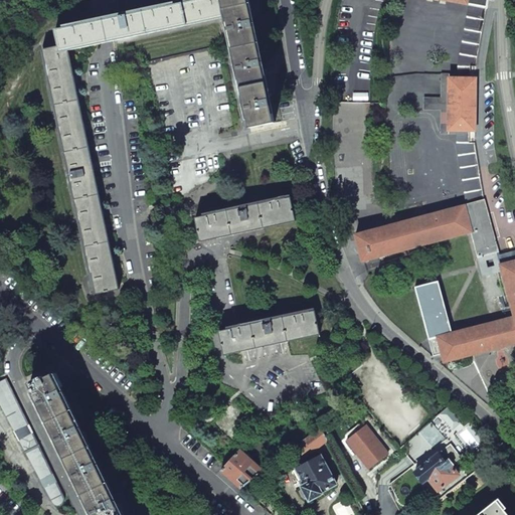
[(91,22),(88,23),(87,21),(78,22),(78,25),(55,30),(58,46),(60,52),(68,50),(107,42),(226,17),(222,0),(195,0),(183,3),(173,5),(166,6),(166,4),(157,6),(158,8),(127,15),(126,12),(118,14),(118,16),(110,18),(102,20),(91,22)]
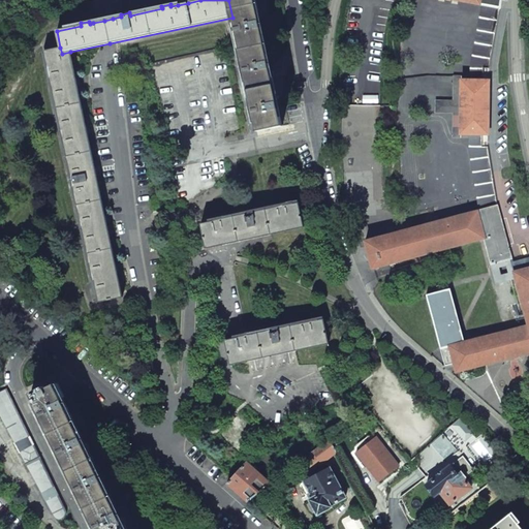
[(251,107),(249,107),(251,115),(253,115),(257,131),(282,126),(254,0),(228,0),(232,18),(235,27),(232,27),(234,34),(236,34),(243,67),(241,67),(242,74),(245,74),(251,107)]
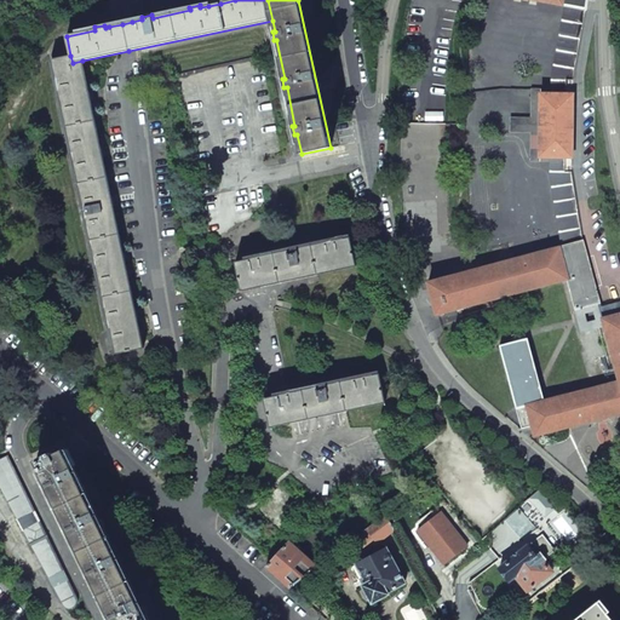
[(550,78),(550,95),(573,95),(573,78),(586,10),(563,6),(550,78)]
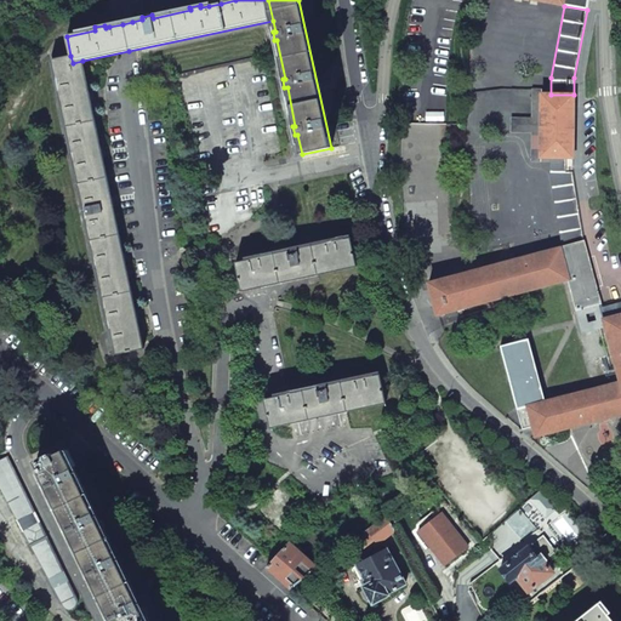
[(73,63),(70,56),(53,60),(60,93),(57,93),(60,104),(62,103),(72,151),(69,151),(72,161),(74,160),(84,206),(81,208),(84,217),(86,217),(97,263),(93,265),(96,274),(98,274),(109,320),(106,322),(108,331),(110,331),(117,355),(143,348),(143,345),(136,314),(125,260),(112,200),(102,152),(90,98),(83,61),(73,63)]
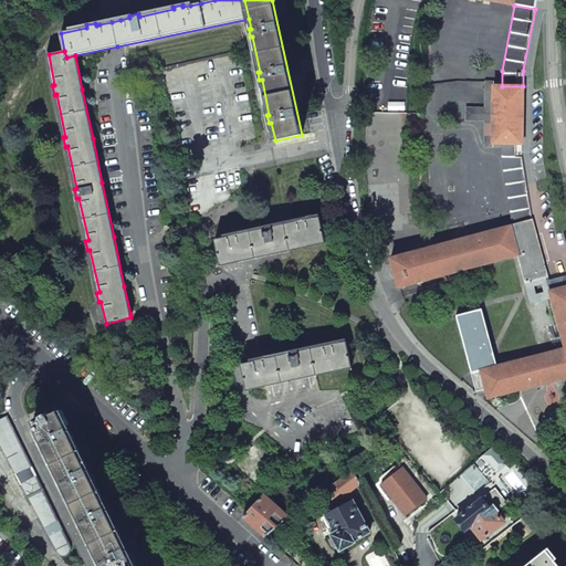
[(492,121),(492,144),(501,144),(522,144),(523,86),(502,86),(493,86),(493,108),(492,121)]
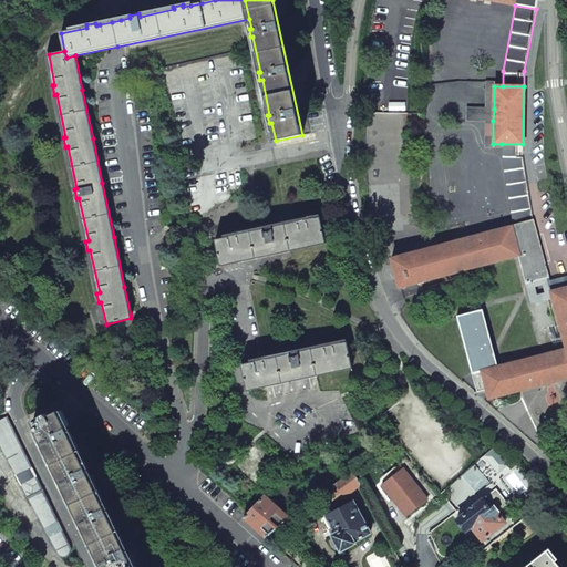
[(467,109),(467,121),(493,121),(494,109),(467,109)]
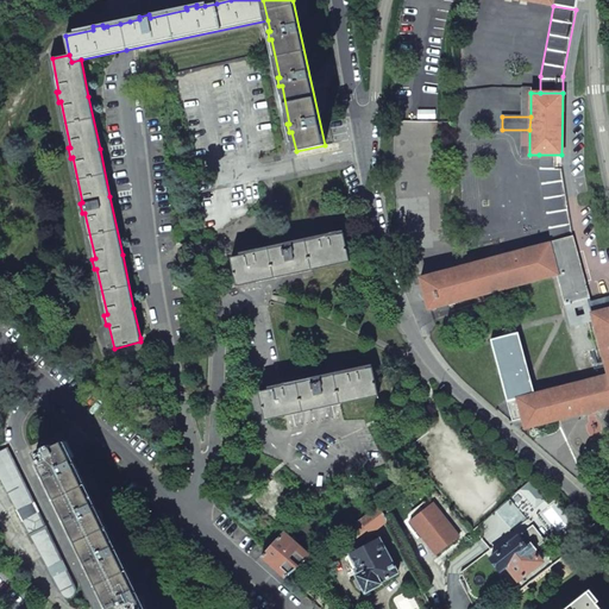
[(539,171),(551,243),(572,237),(562,170),(562,155),(539,155),(539,171)]
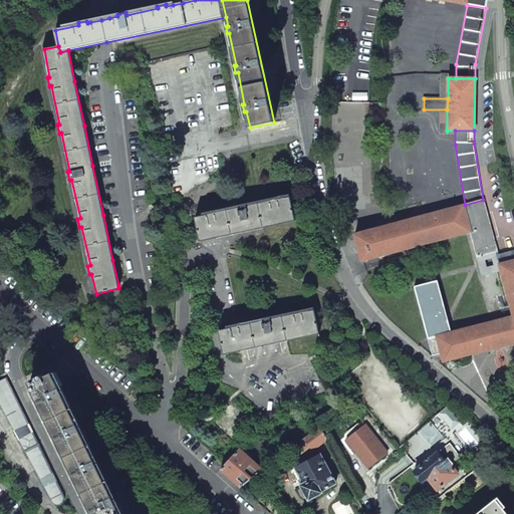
[(218,210),(203,213),(203,216),(195,218),(200,242),(216,238),(248,231),(279,225),(295,221),(290,197),(281,199),(281,197),(265,200),(266,202),(250,206),(250,203),(234,207),(235,209),(219,212),(218,210)]
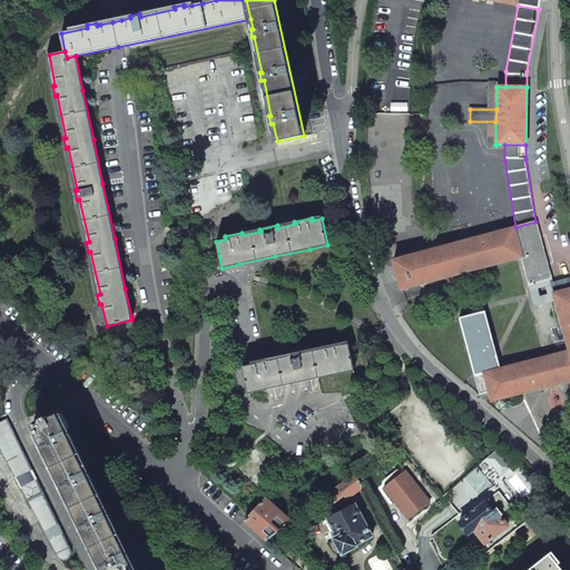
[(393,261),(401,290),(463,273),(522,257),(529,285),(551,278),(536,222),(516,227),(393,261)]
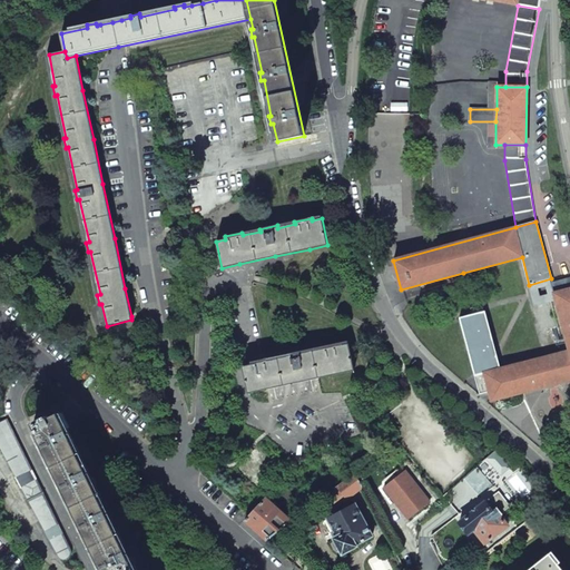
[(529,285),(534,305),(554,300),(553,293),(554,293),(551,278),(529,285)]
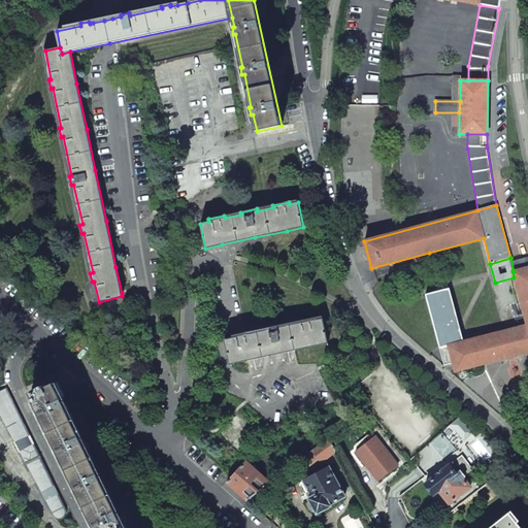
[(425,294),(444,365),(453,363),(455,370),(527,352),(527,267),(514,271),(513,271),(514,277),(527,325),(463,342),(449,288),(425,294)]
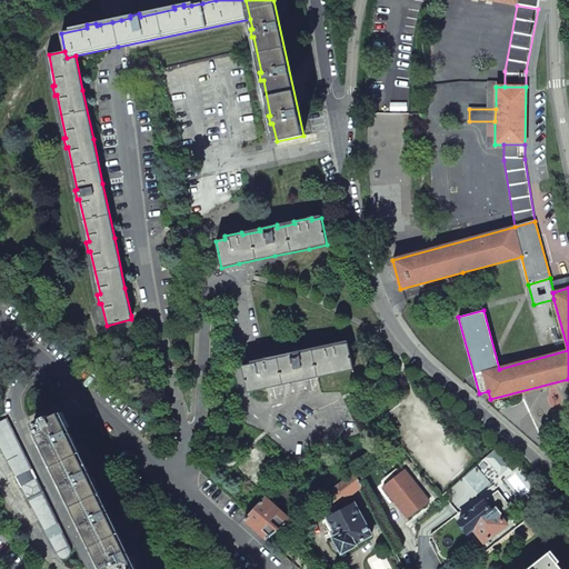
[(269,358),(251,361),(251,363),(242,366),(248,392),(265,389),(300,381),(337,373),(353,370),(348,343),(339,345),(338,342),(320,347),(321,349),(303,352),(303,350),(286,353),(287,356),(269,360),(269,358)]
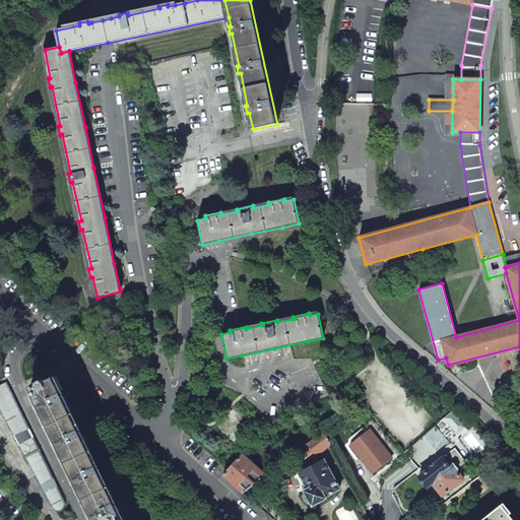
[(95,519),(124,519),(116,504),(99,468),(80,432),(63,395),(54,377),(44,381),(43,380),(30,386),(39,403),(37,404),(40,410),(42,409),(57,440),(55,441),(58,447),(60,446),(74,476),(72,477),(75,483),(77,482),(92,513),(90,514),(92,519),(93,519),(95,519)]
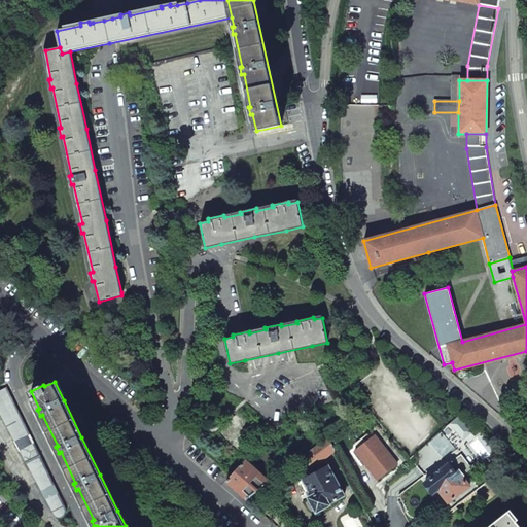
[(57,517),(58,517),(59,517),(61,517),(63,517),(65,516),(66,514),(66,510),(65,508),(6,387),(0,389),(0,415),(54,515),(55,516),(57,517)]
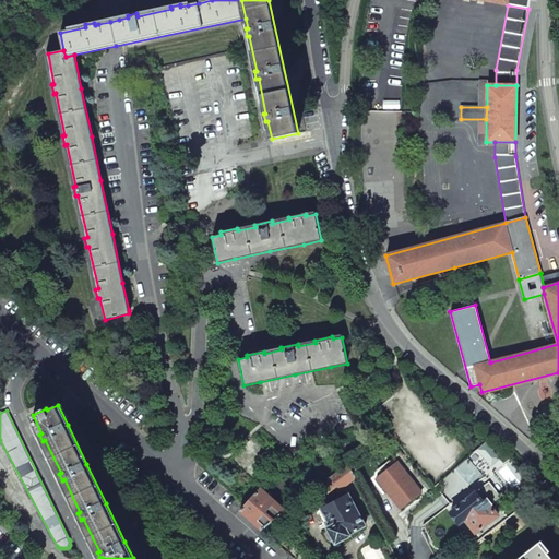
[(377,471),(380,475),(393,465),(390,461),(377,471)]
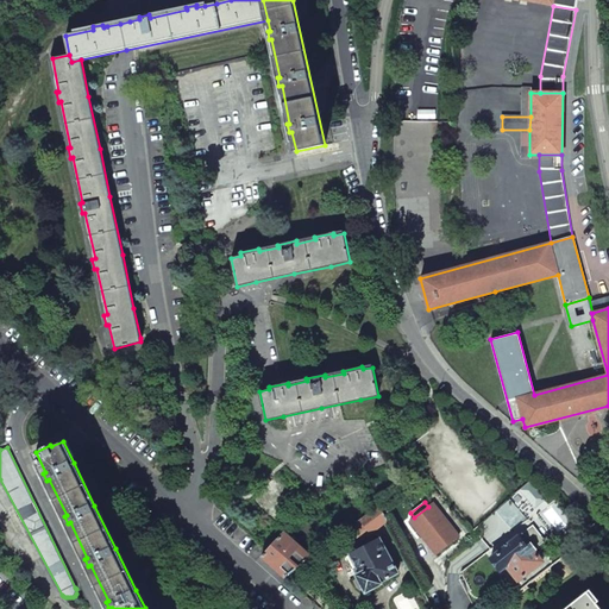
[(414,518),(409,521),(435,554),(459,537),(433,503),(428,507),(414,518)]
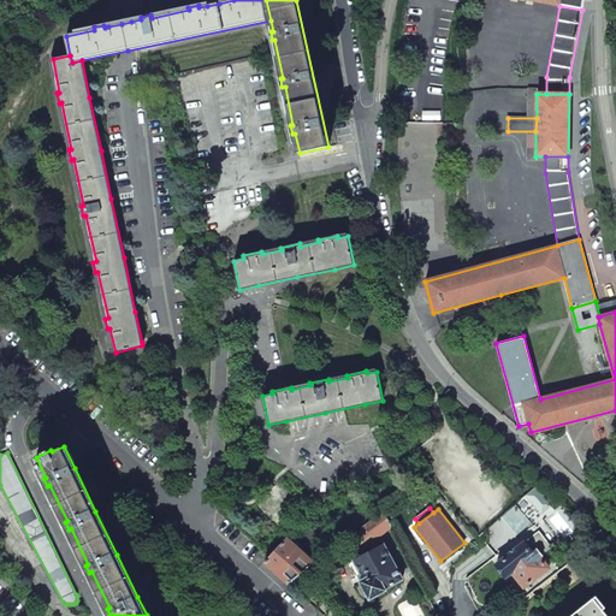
[(383,511),(363,525),(365,526),(374,539),(391,526),(383,511)]
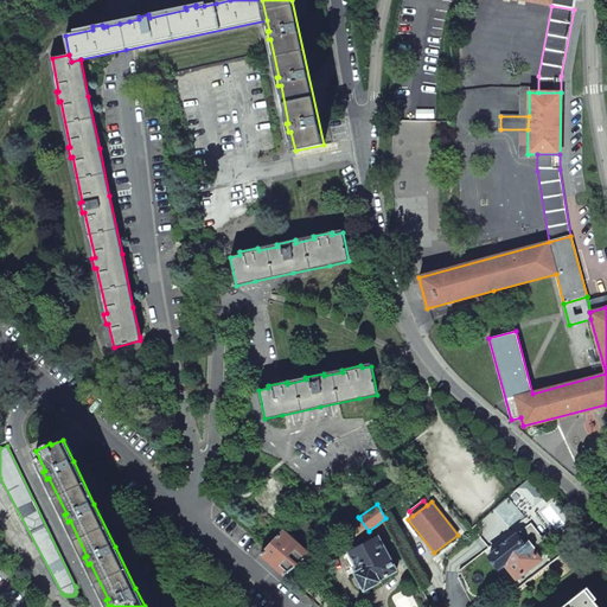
[(543,540),(530,523),(519,532),(519,534),(522,531),(535,547),(543,540)]
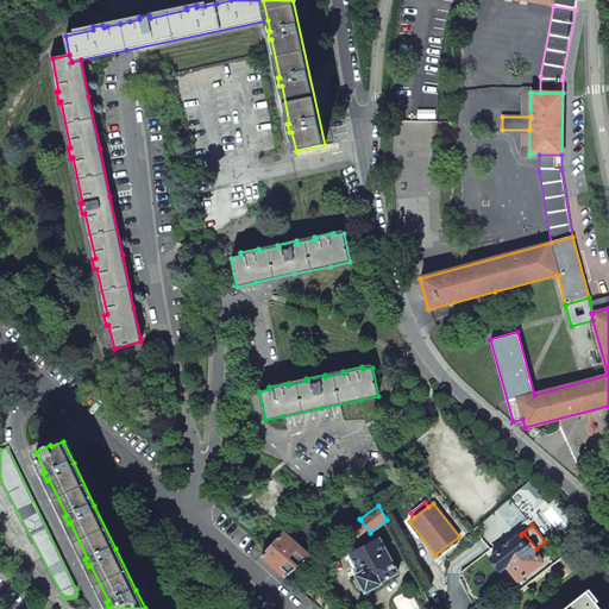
[(283,532),(261,556),(274,566),(286,577),(312,558),(311,557),(283,532)]
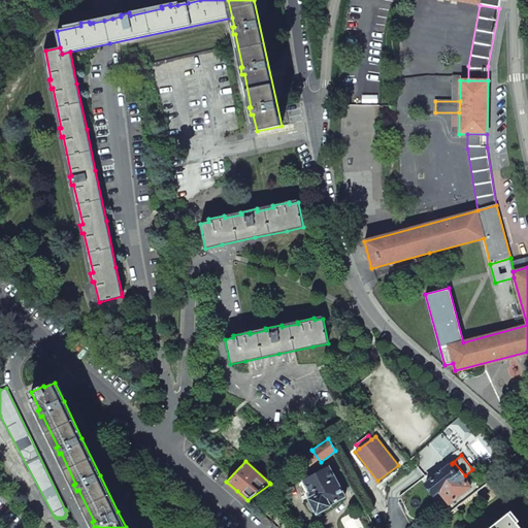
[(449,465),(425,484),(442,506),(448,502),(449,503),(470,487),(463,477),(465,475),(454,462),(452,464),(450,465),(449,465)]
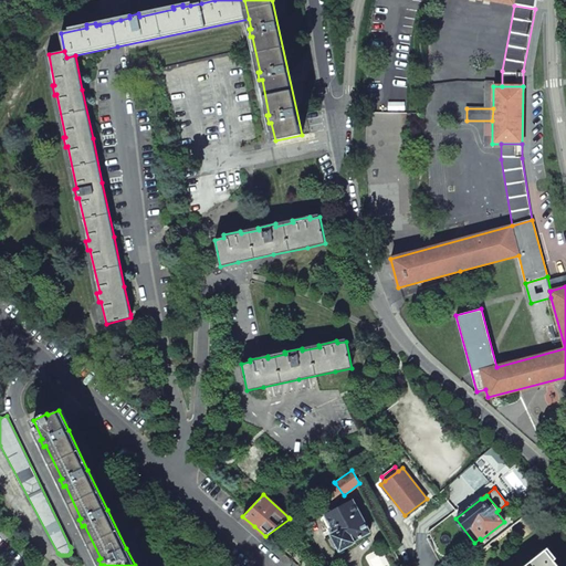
[(353,501),(325,515),(335,533),(332,534),(334,537),(331,540),(335,547),(337,546),(339,549),(354,542),(354,541),(370,532),(353,501)]
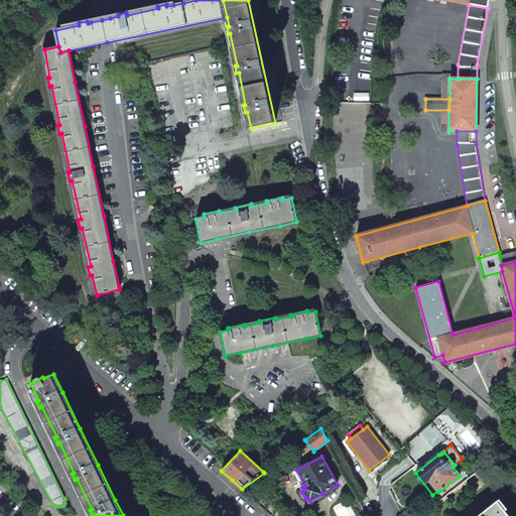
[(509,515),(497,501),(477,515),(509,515)]
